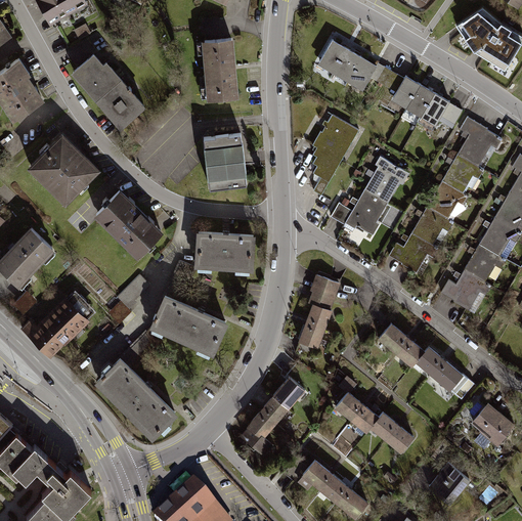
[(34,0),(47,25),(49,24),(52,29),(70,19),(67,15),(74,11),(76,16),(85,11),(83,6),(86,4),(84,0),(34,0)]
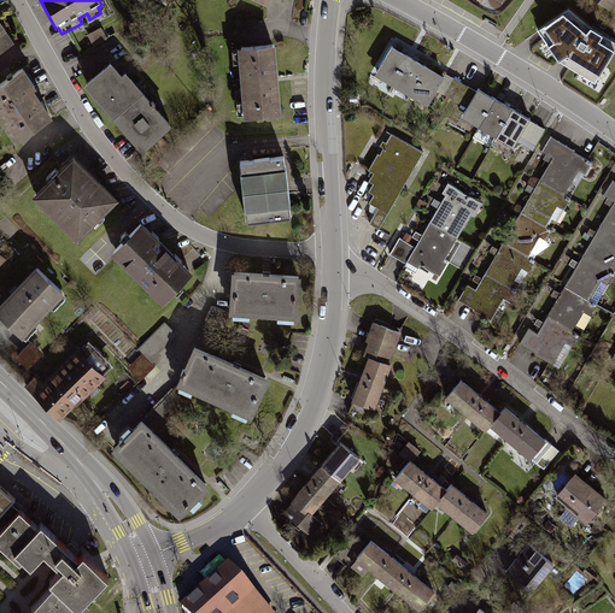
[(614,0),(597,0),(614,12),(614,0)]
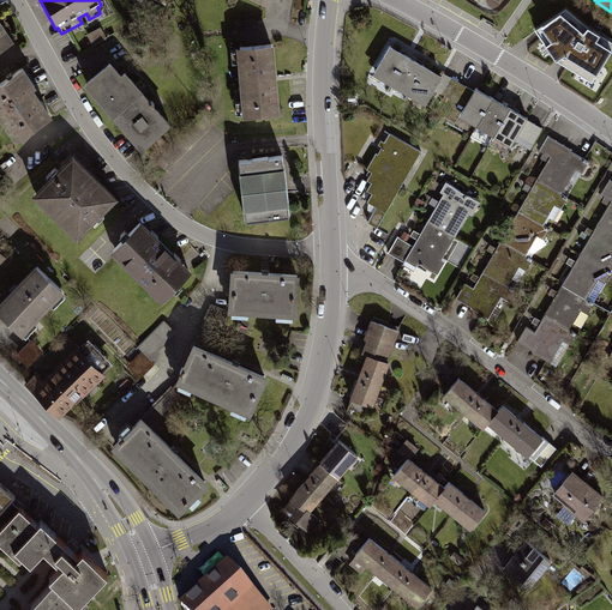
[(593,86),(611,52),(611,47),(585,30),(564,13),(534,34),(538,38),(556,64),(561,67),(593,86)]
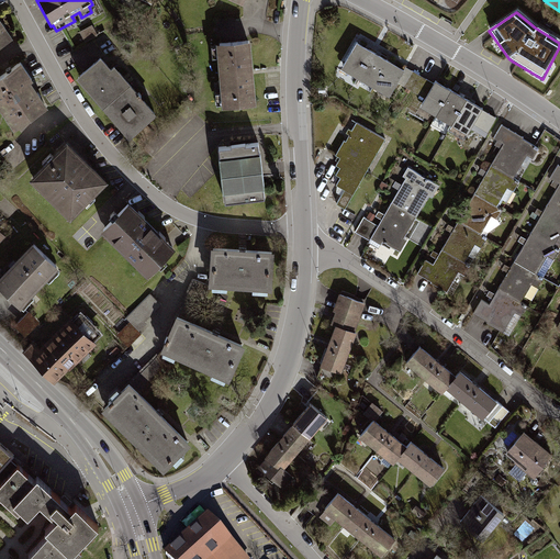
[(0,45),(11,38),(0,21),(0,45)]
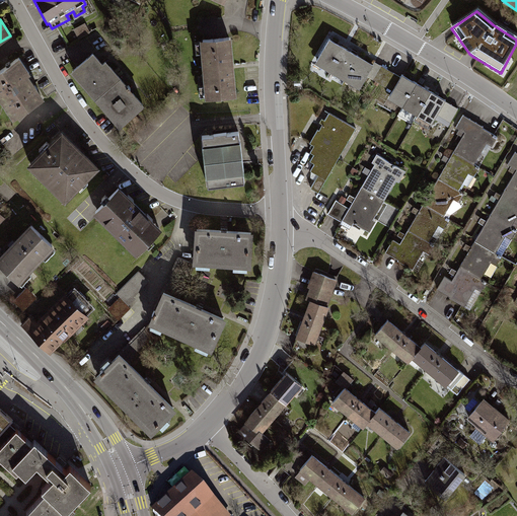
[(230,38),(198,41),(199,45),(194,45),(195,57),(201,57),(203,87),(196,87),(197,98),(205,97),(205,100),(236,97),(230,38)]
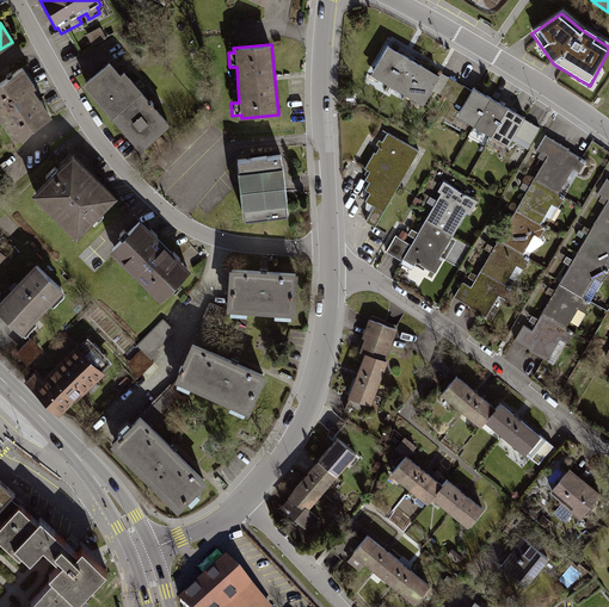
[(438,80),(387,49),(370,78),(387,87),(382,95),(388,99),(393,91),(412,103),(407,109),(416,113),(419,106),(451,125),(455,119),(508,150),(514,141),(528,149),(537,134),(523,125),(526,123),(472,91),(469,95),(440,78),(438,80)]
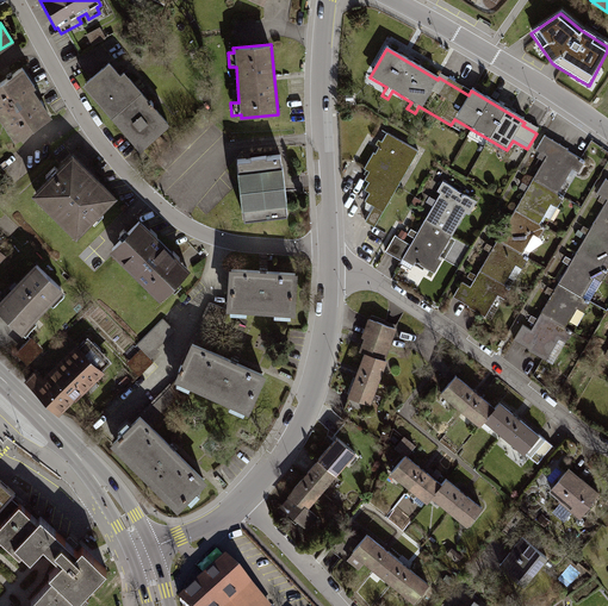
[(115,74),(105,63),(80,85),(137,150),(167,125),(119,70),(115,74)]
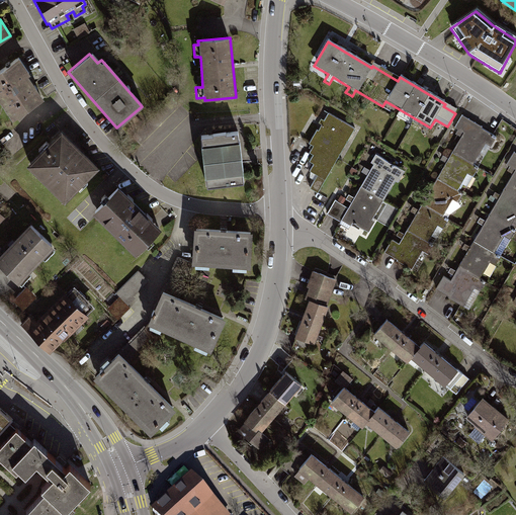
[(16,59),(0,69),(0,103),(9,118),(43,98),(16,59)]
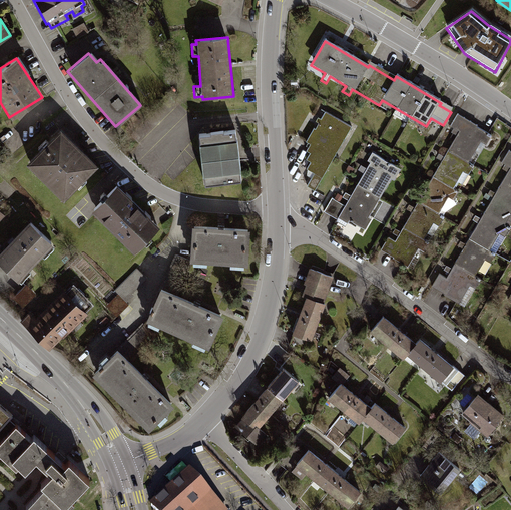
[(313,175),(307,187),(314,191),(350,129),(325,114),(320,121),(318,120),(316,124),(319,126),(315,132),(314,131),(306,144),(310,146),(307,153),(310,155),(306,161),(310,164),(306,171),(313,175)]
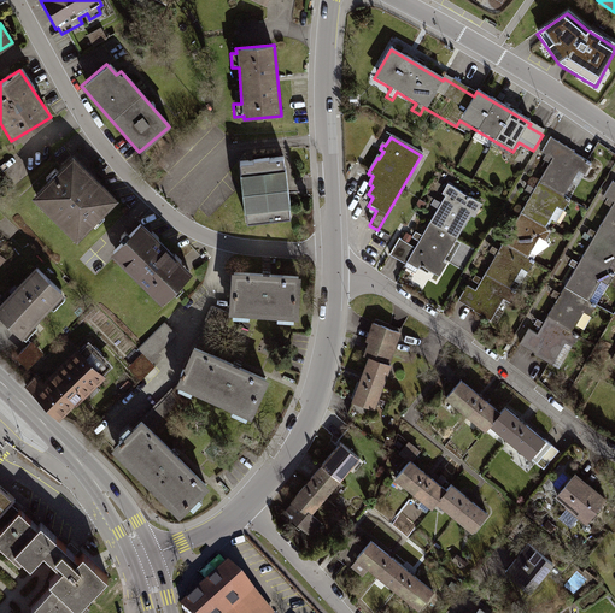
[(573,154),(549,141),(540,155),(551,160),(538,183),(561,198),(577,172),(583,176),(589,165),(572,155),(573,154)]
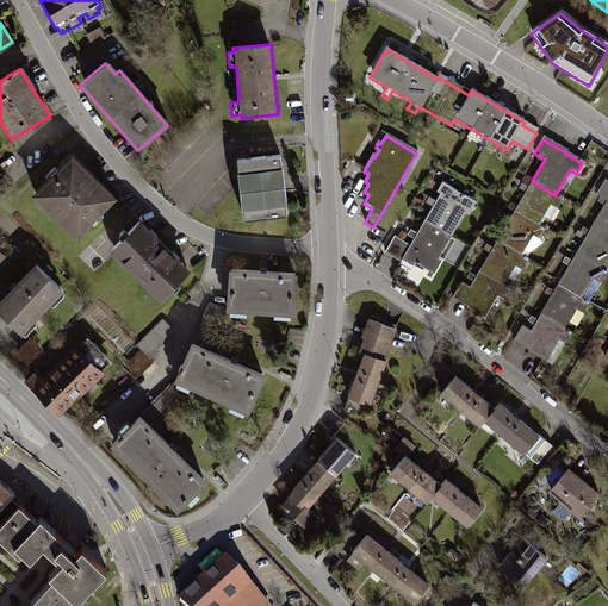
[(112,198),(69,156),(68,157),(30,195),(73,237),(112,198)]
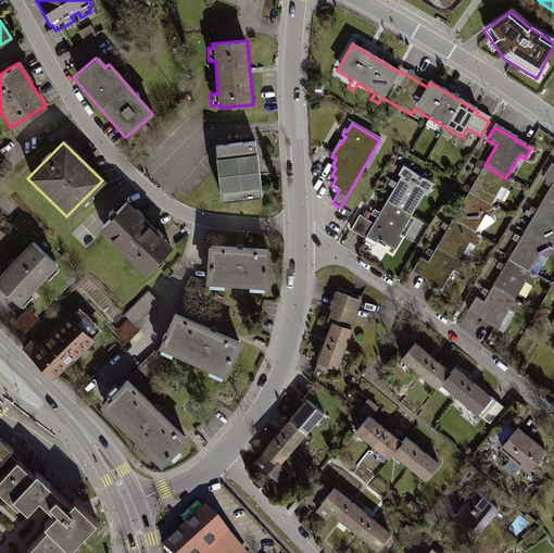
[(228,147),(215,148),(221,201),(261,197),(255,143),(242,145),(242,142),(228,143),(228,147)]
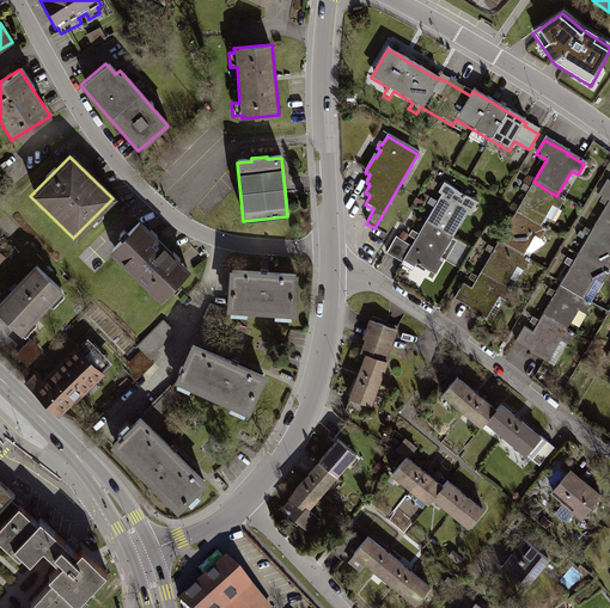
[(563,200),(556,196),(534,182),(516,213),(538,227),(550,207),(557,210),(563,200)]
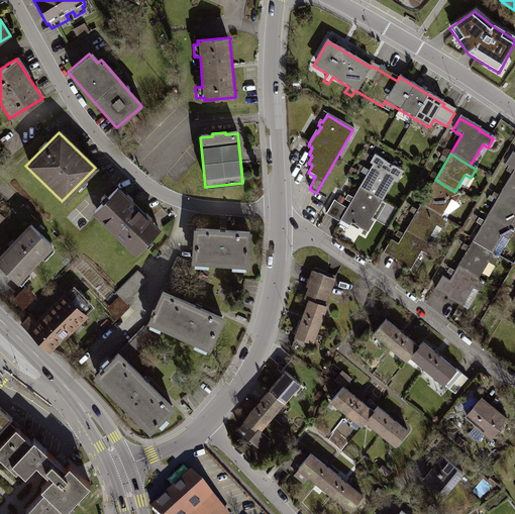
[(514,227),(514,156),(513,155),(505,167),(508,169),(505,175),(509,177),(483,221),(478,218),(475,224),(481,227),(454,272),(449,269),(446,274),(451,277),(449,281),(442,277),(434,290),(467,309),(514,227)]
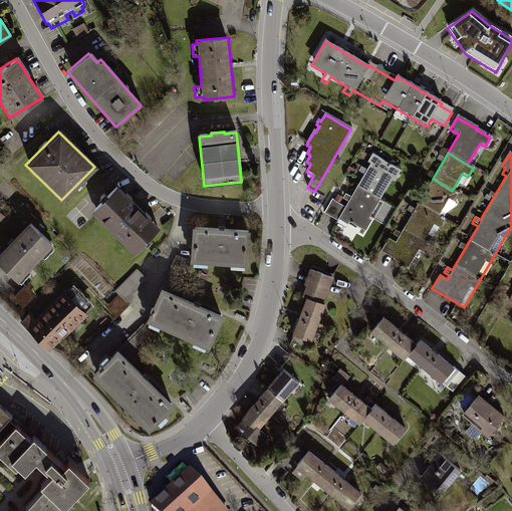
[(331,201),(323,214),(336,221),(337,220),(347,225),(348,222),(364,231),(370,221),(368,219),(391,179),(395,181),(400,172),(370,155),(365,163),(369,165),(344,209),(331,201)]
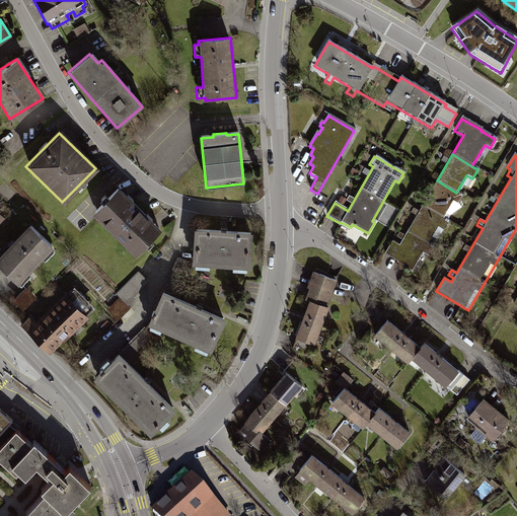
[(456,193),(437,180),(422,205),(442,217),(451,201),(457,205),(462,196),(456,193)]
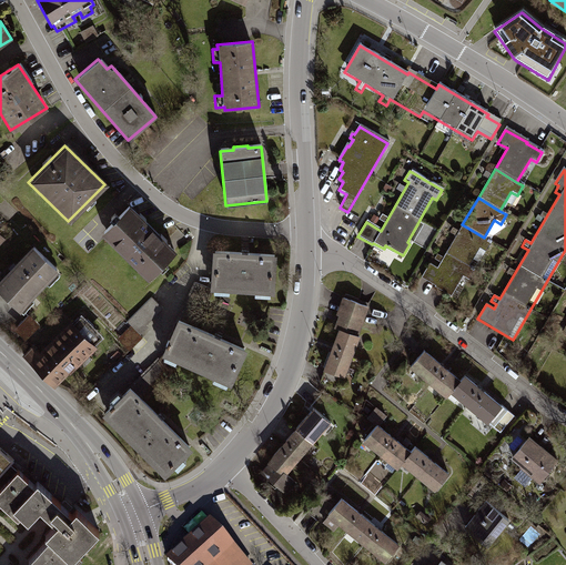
[(117,211),(99,230),(148,276),(173,250),(127,205),(119,213),(117,211)]
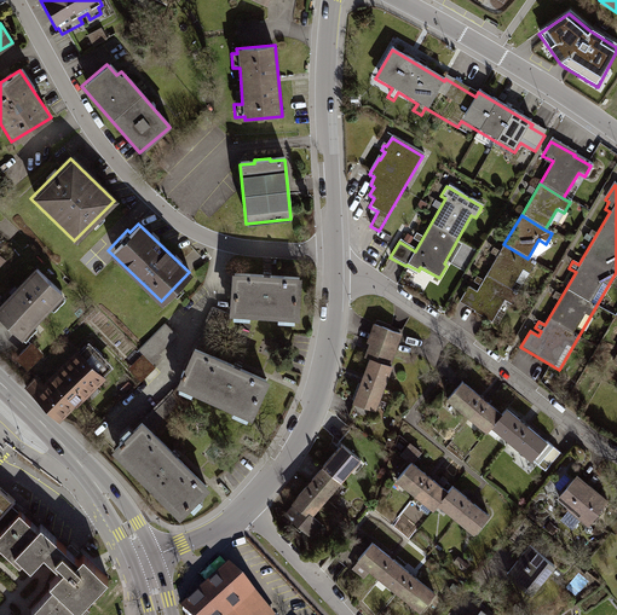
[(467,288),(459,302),(497,326),(535,264),(532,261),(528,259),(503,244),(476,293),(467,288)]
